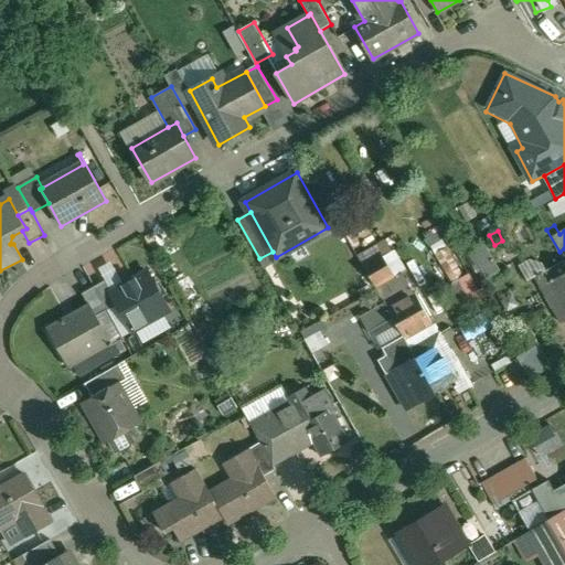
[(484,245),(472,252),(487,277),(500,270),(484,245)]
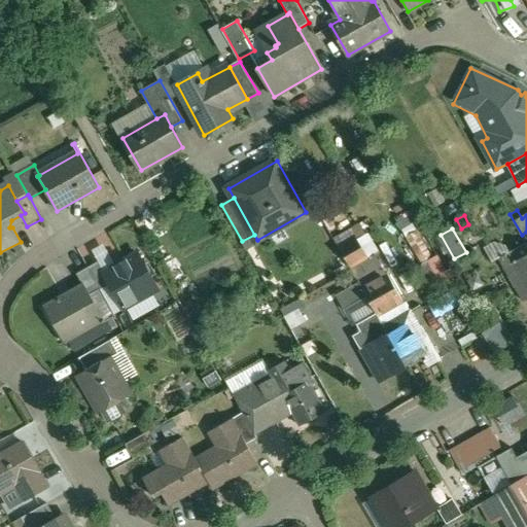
[(433,259),(417,232),(408,238),(423,266),(430,261),(433,259)]
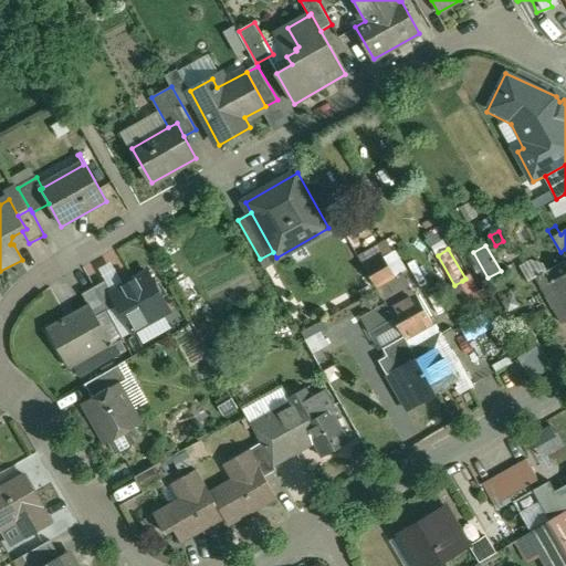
[(383,254),(364,264),(378,290),(397,279),(383,254)]
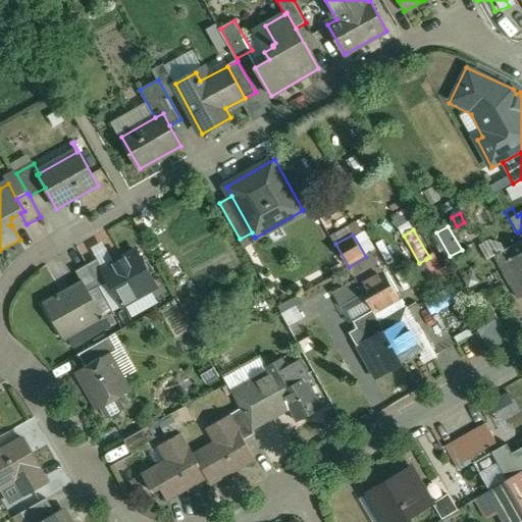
[(521,243),(497,257),(520,298),(521,296),(521,243)]
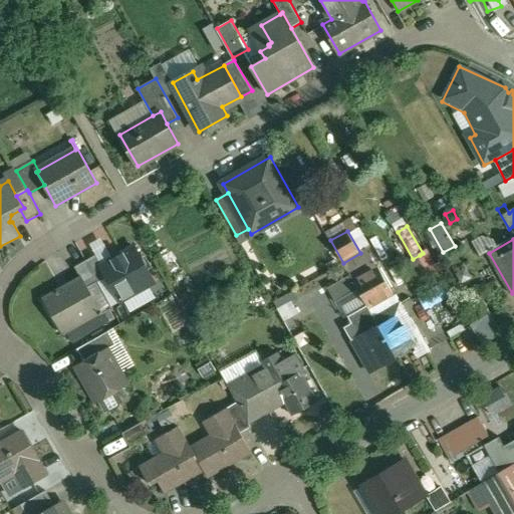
[(102,266),(101,266),(107,277),(121,302),(156,282),(136,247),(102,266)]
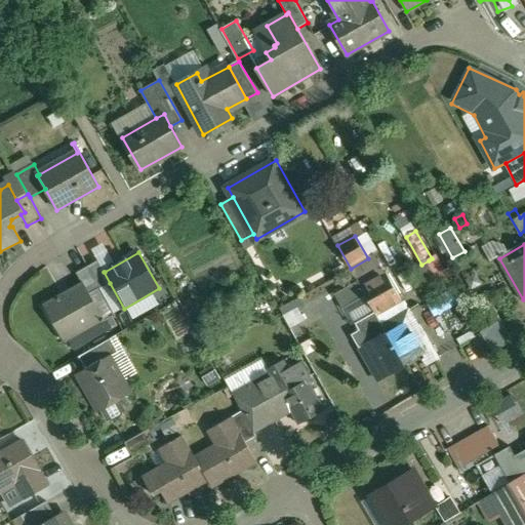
[(447,273),(438,255),(432,258),(429,260),(439,278),(447,273)]
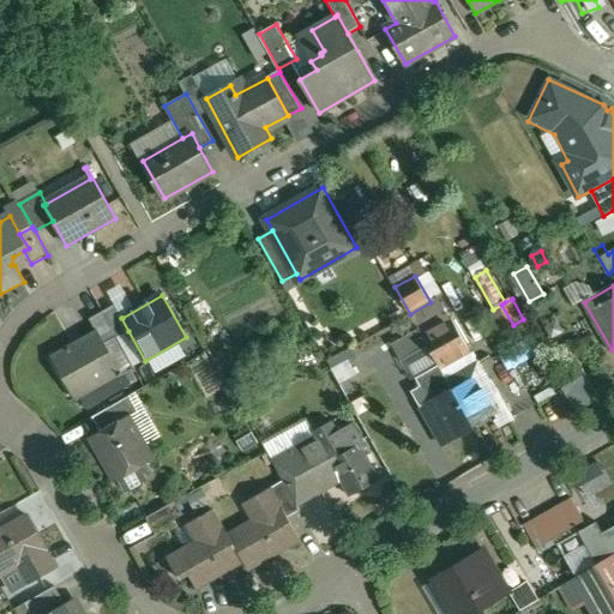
[(122,318),(115,305),(103,312),(118,337),(128,331),(121,318),(122,318)]
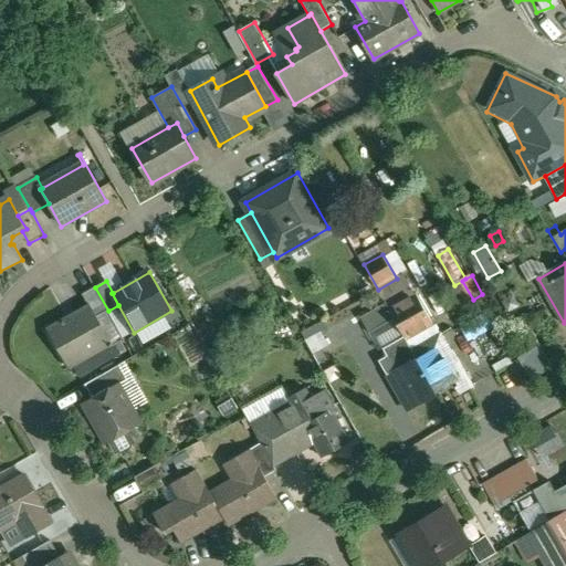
[(108,311),(95,287),(83,294),(90,306),(91,305),(97,316),(108,311)]
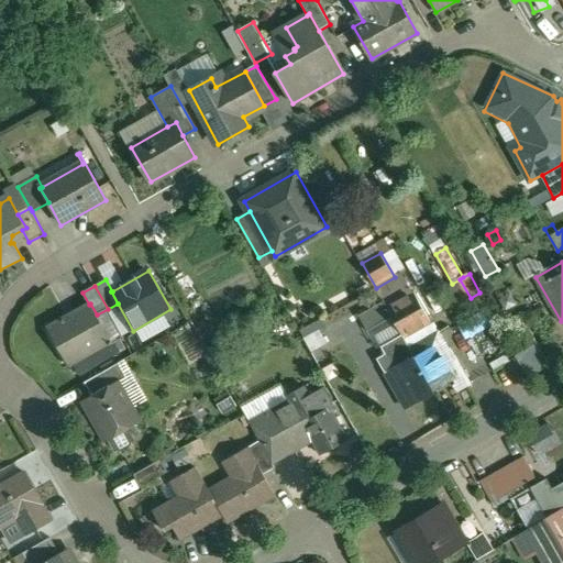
[(432,322),(415,293),(387,308),(393,318),(404,337),(405,338),(432,322)]
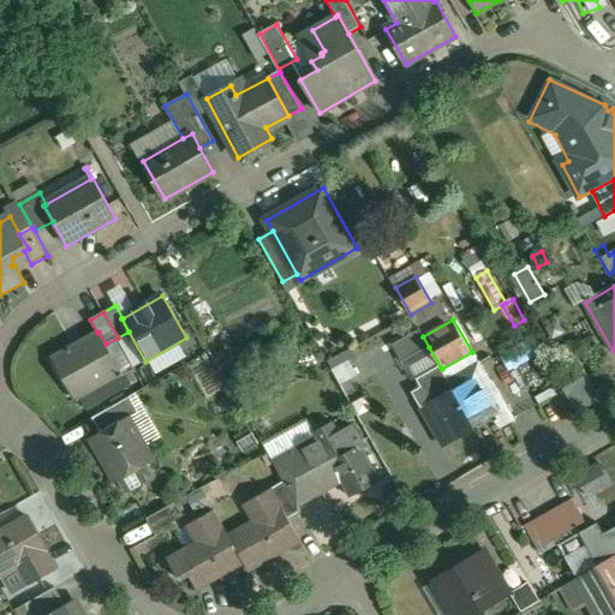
[(419,330),(393,345),(402,362),(429,347),(423,336),(419,330)]
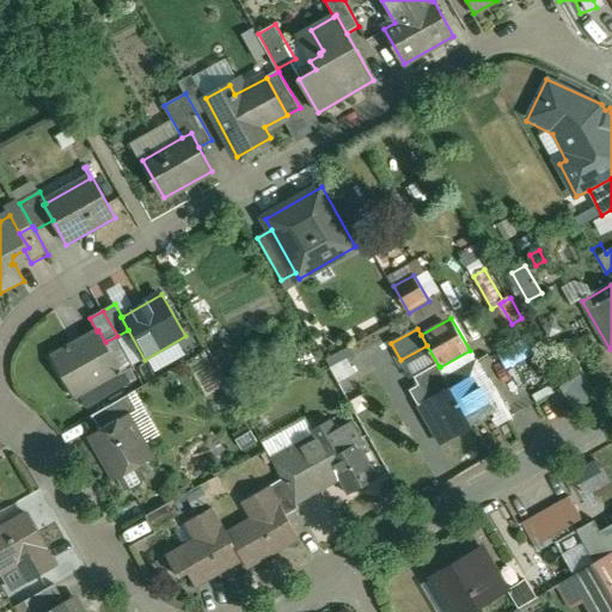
[(97,331),(53,356),(77,398),(120,374),(120,375),(123,374),(105,342),(98,330),(97,331)]
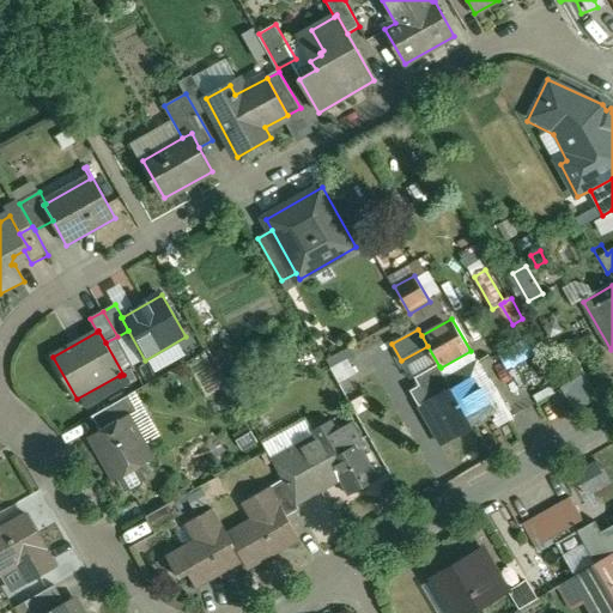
[(586,374),(570,345),(558,351),(575,381),(586,374)]
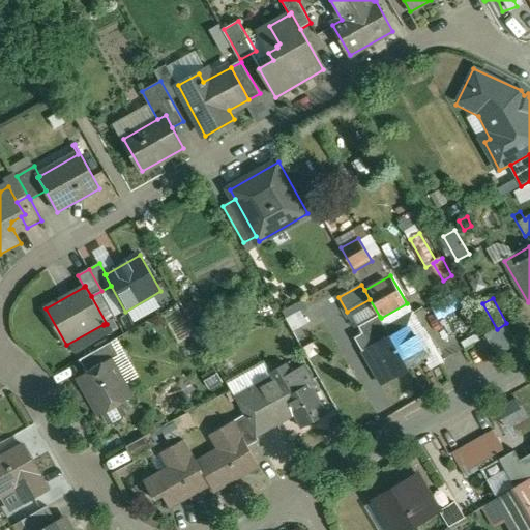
[(413,314),(398,323),(402,330),(391,336),(409,369),(430,357),(422,344),(428,341),(413,314)]
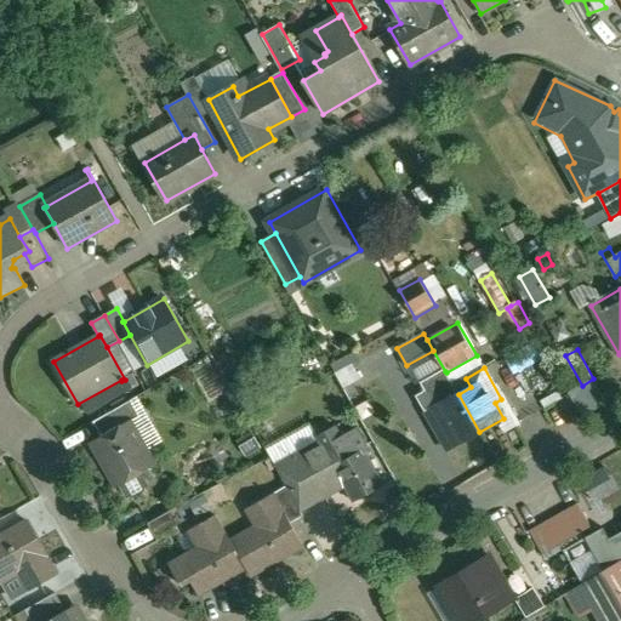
[(446,372),(445,371),(423,383),(427,391),(419,396),(449,450),(479,432),(459,394),(446,372)]
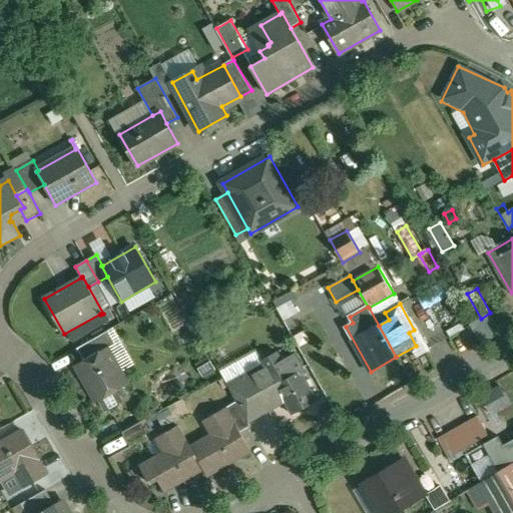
[(212,327),(205,313),(196,318),(204,332),(212,327)]
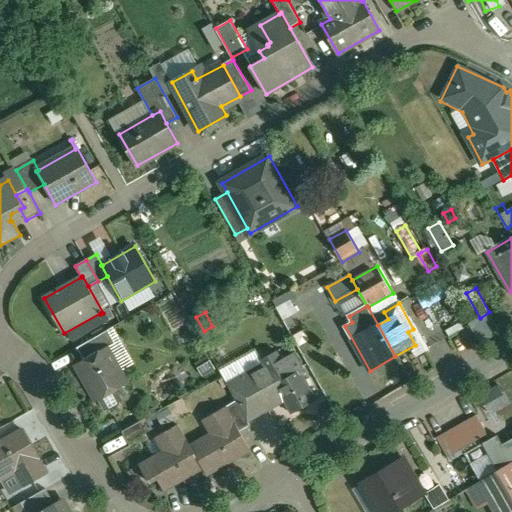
[(109,330),(78,348),(85,360),(107,348),(108,349),(116,344),(109,330)]
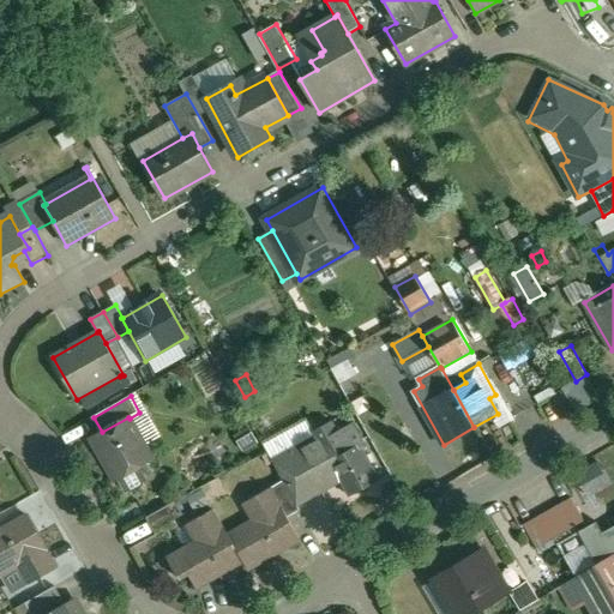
[(102,432),(94,437),(118,480),(119,480),(126,492),(131,489),(132,492),(144,485),(143,483),(148,480),(140,468),(154,461),(130,419),(128,417),(102,432)]
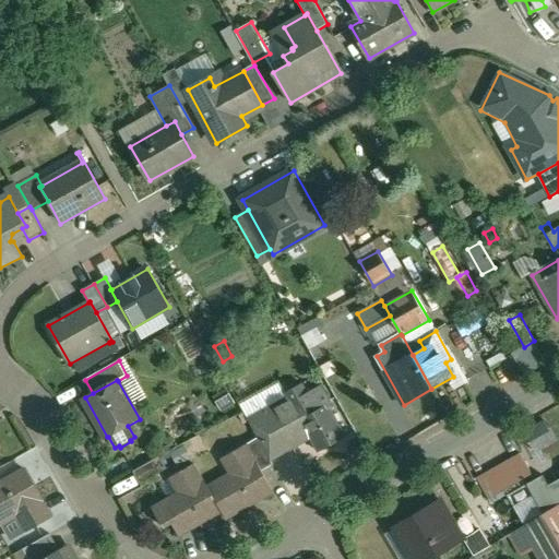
[(332,404),(323,388),(309,395),(302,383),(286,393),(309,435),(319,452),(346,437),(330,407),(331,406),(330,405),(332,404)]
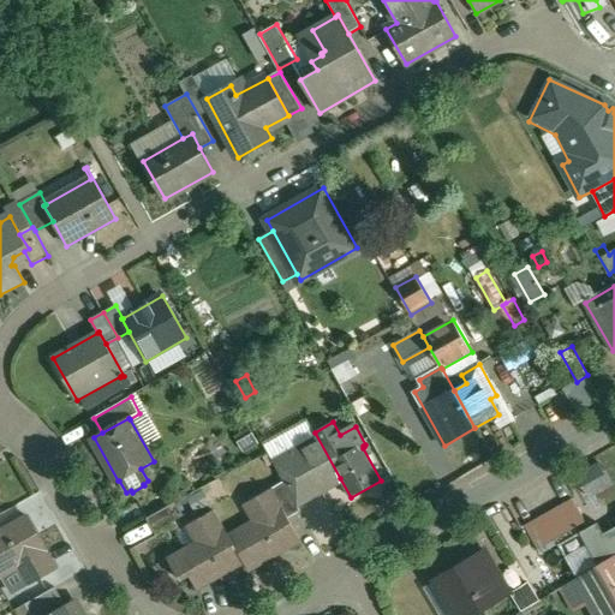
[(292,457),(291,457),(311,494),(312,495),(329,485),(328,484),(340,478),(320,441),(292,457)]
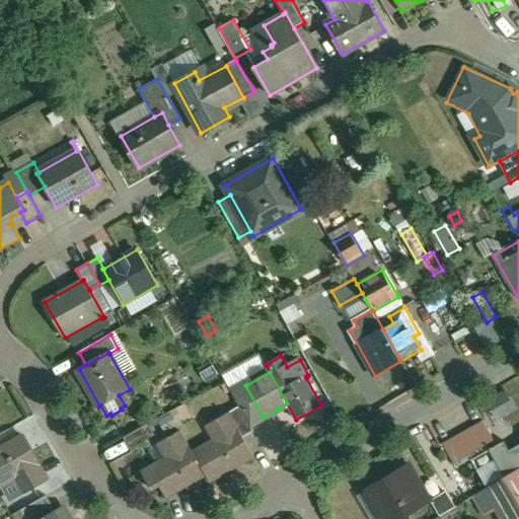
[(263,417),(245,385),(246,385),(245,384),(232,391),(249,424),(263,417)]
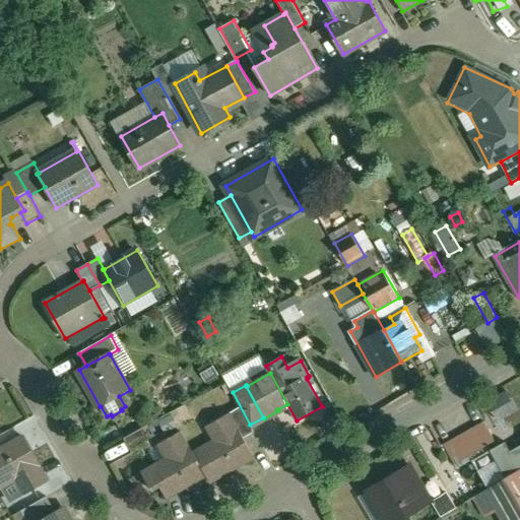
[(230,413),(207,427),(208,428),(212,425),(220,438),(194,453),(207,475),(211,482),(236,468),(235,467),(243,462),(244,464),(255,457),(230,413)]
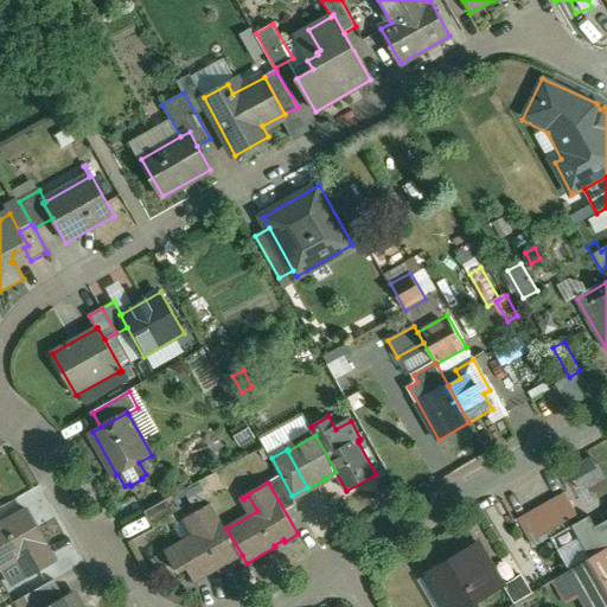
[(566,492),(519,518),(532,541),(577,515),(566,492)]
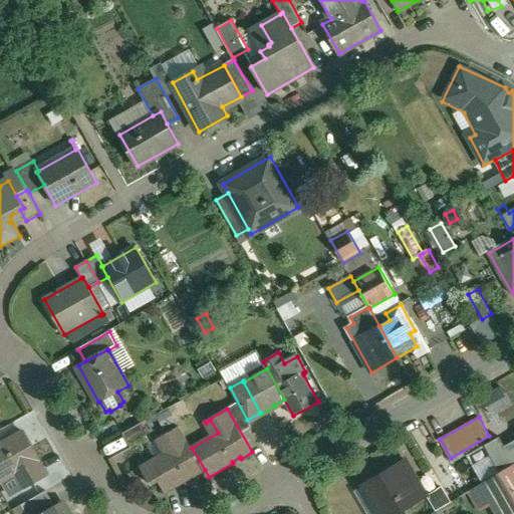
[(148,420),(123,434),(130,445),(154,431),(148,420)]
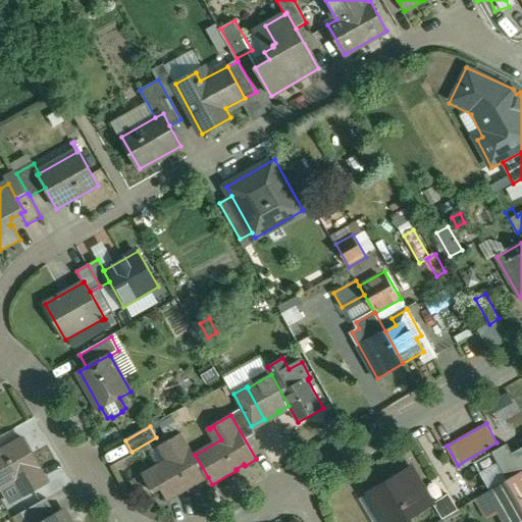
[(172,458),(144,475),(153,492),(161,487),(168,500),(189,488),(188,487),(196,482),(196,483),(208,477),(195,455),(183,433),(159,447),(160,448),(165,445),(172,458)]
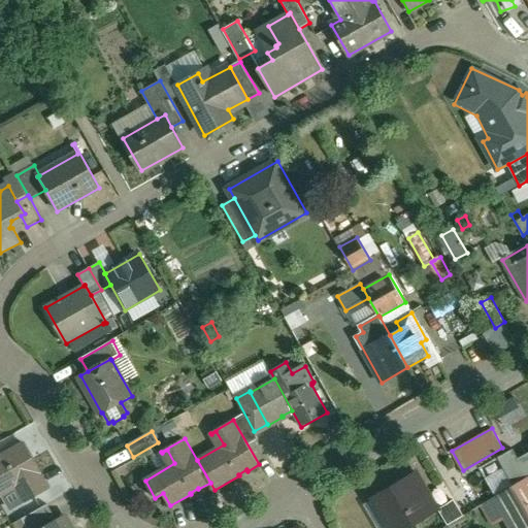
[(23,443),(0,456),(0,496),(31,479),(39,492),(25,500),(25,501),(48,488),(23,443)]
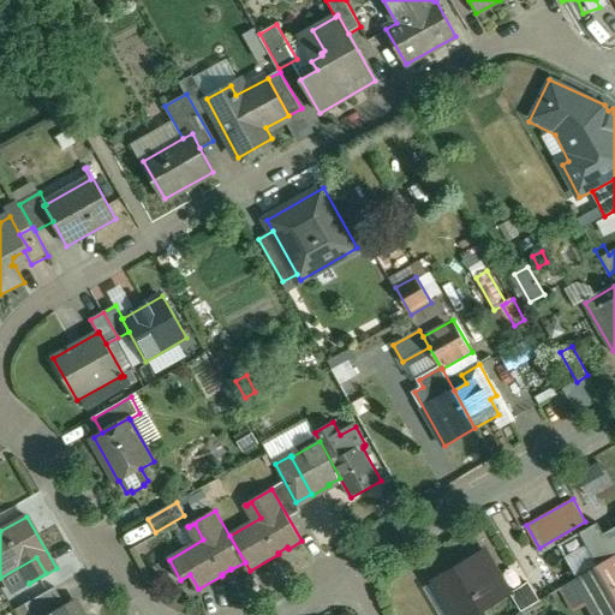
[(614,555),(614,549),(599,523),(583,532),(601,565),(614,555)]
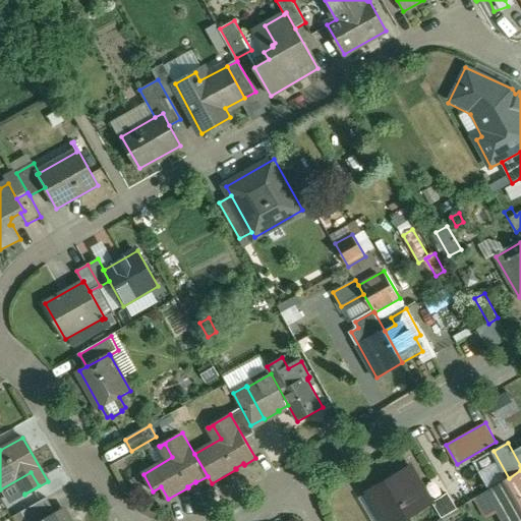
[(494,451),(481,458),(497,485),(509,478),(494,451)]
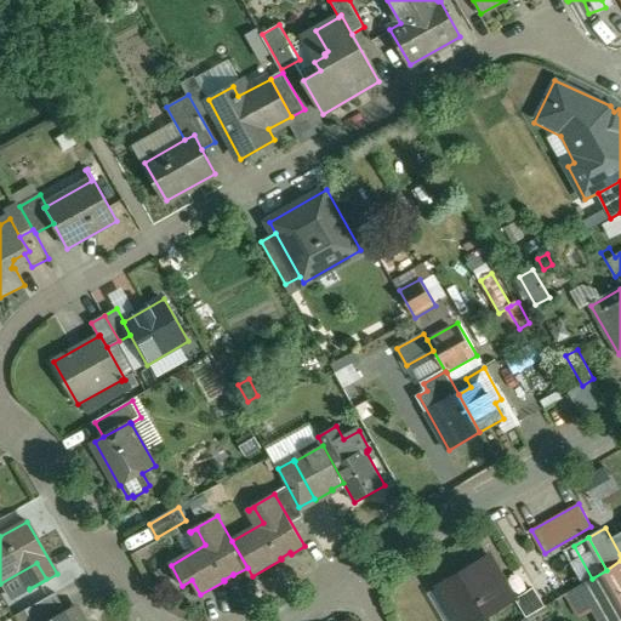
[(491,558),(446,585),(467,620),(479,620),(508,604),(496,584),(505,579),(491,558)]
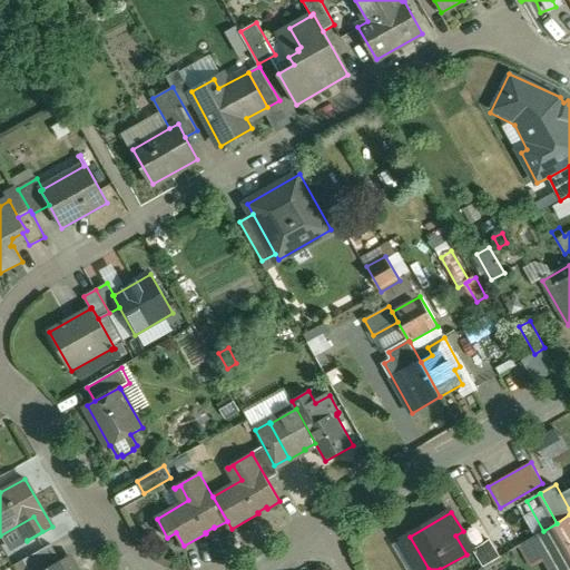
[(543,531),(534,537),(553,569),(569,569),(569,514),(557,523),(543,531)]
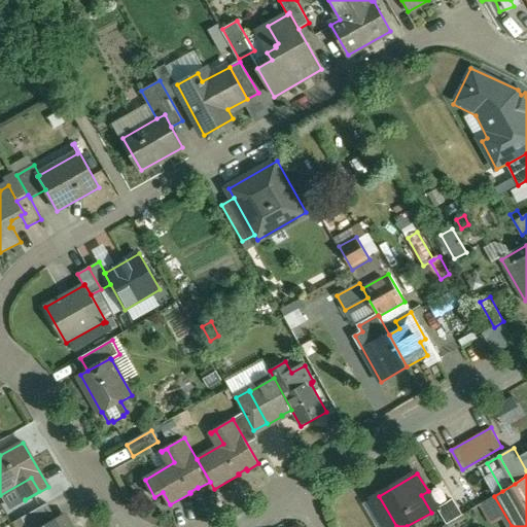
[(440,522),(455,514),(448,498),(431,505),(440,522)]
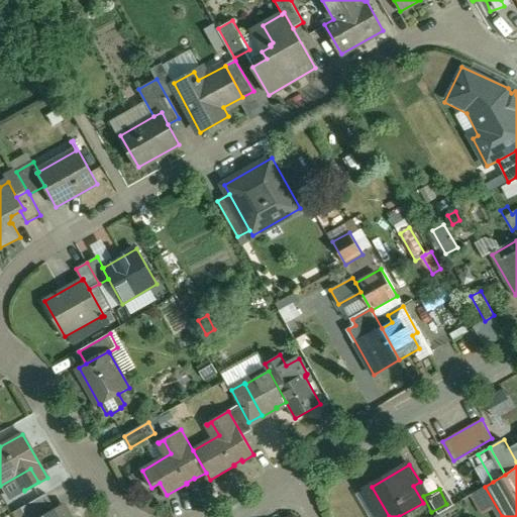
[(45,495),(21,508),(26,516),(40,516),(55,510),(45,495)]
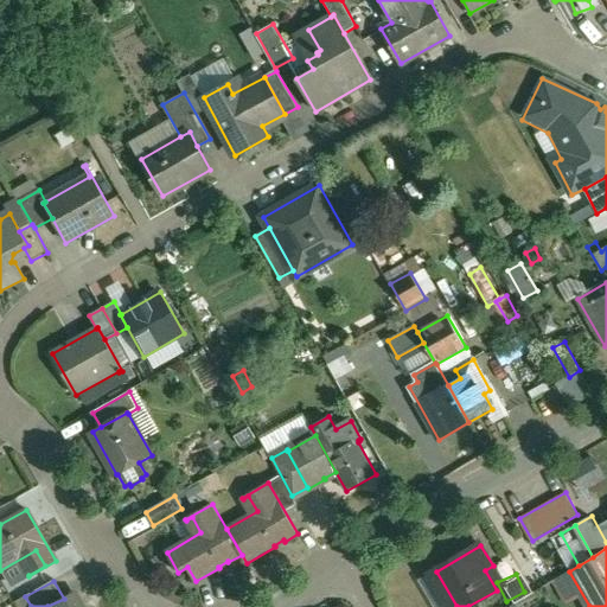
[(48,606),(81,606),(74,593),(64,599),(48,606)]
